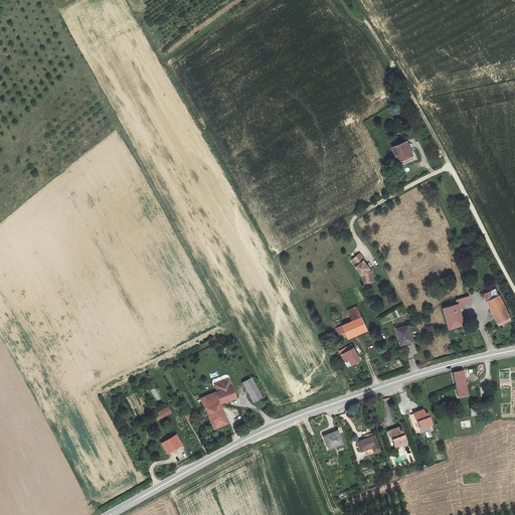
[(406,140),(392,147),(399,164),(414,157),(406,140)]
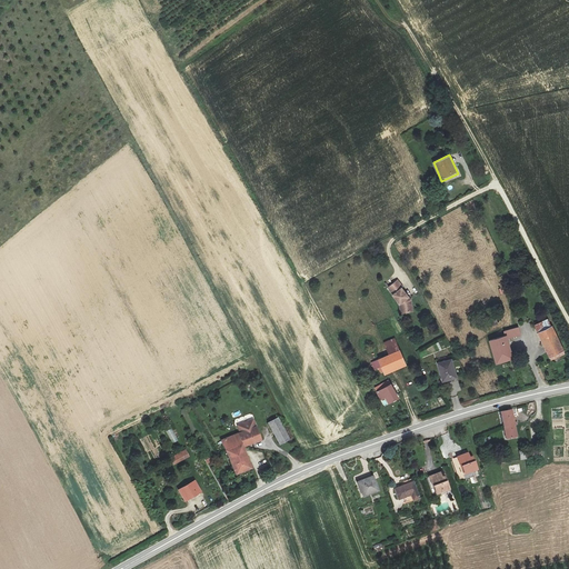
[(397,279),(387,287),(391,293),(392,292),(398,302),(399,302),(400,310),(408,309),(407,302),(410,301),(410,298),(400,287),(401,286),(397,279)]
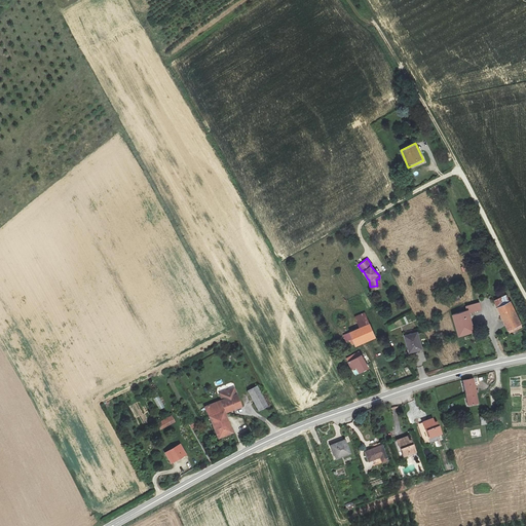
[(457,290),(447,293),(449,302),(460,299),(457,290)]
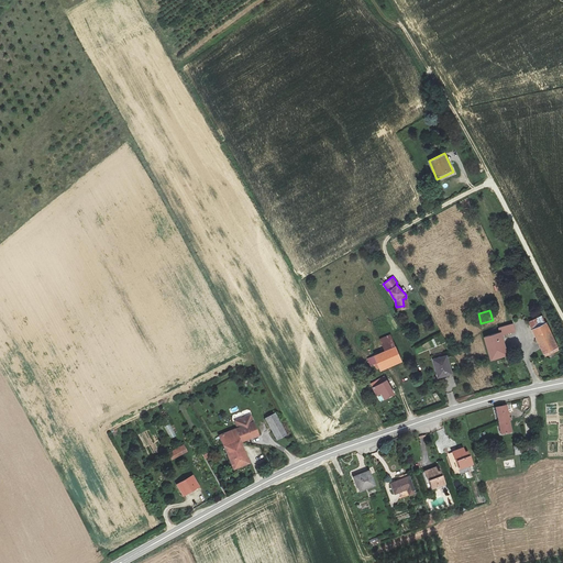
[(532,328),(544,321),(542,315),(529,321),(532,328)]
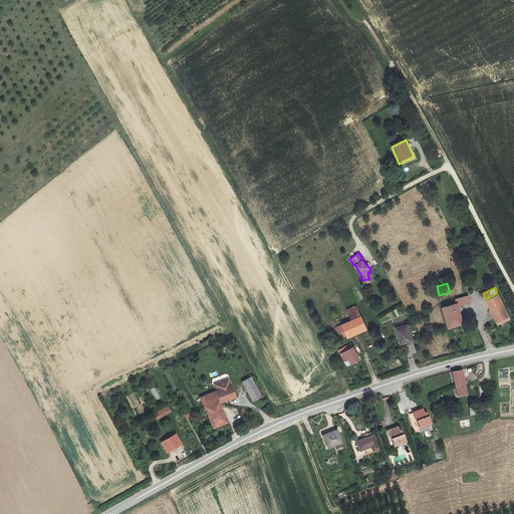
[(497,293),(486,299),(498,325),(510,320),(497,293)]
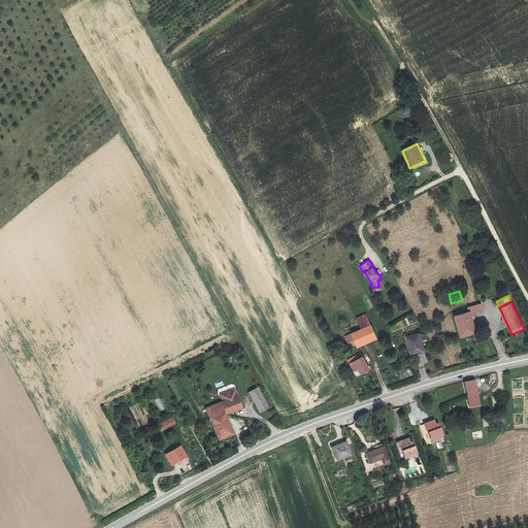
[(469,311),(470,315),(483,310),(481,303),(468,306),(469,311)]
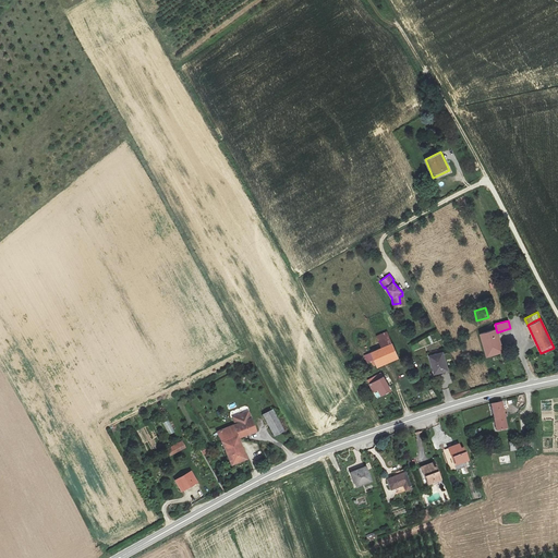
[(497,332),(496,329),(480,334),(486,355),(502,351),(497,332)]
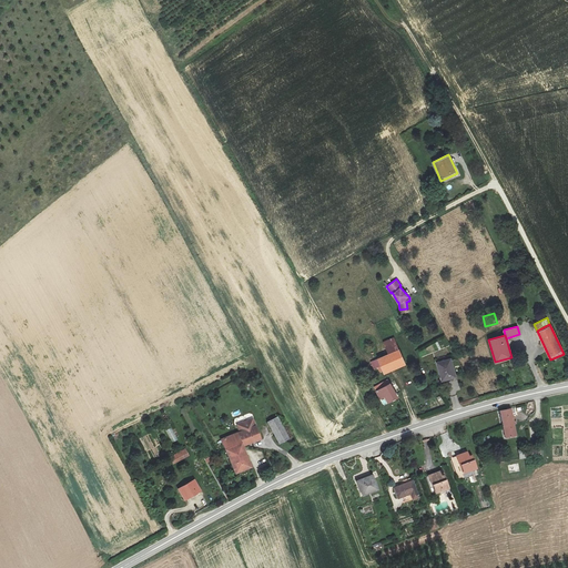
[(376,357),(397,348),(393,337),(379,344),(381,348),(374,352),(376,357)]
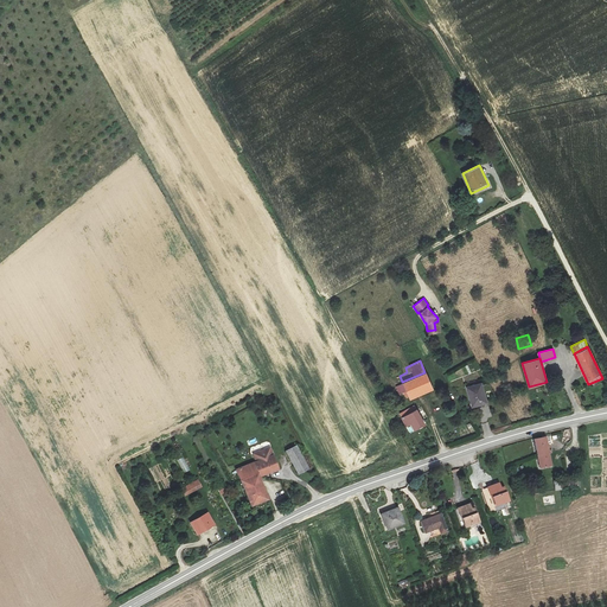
[(402,382),(409,398),(432,388),(425,372),(402,382)]
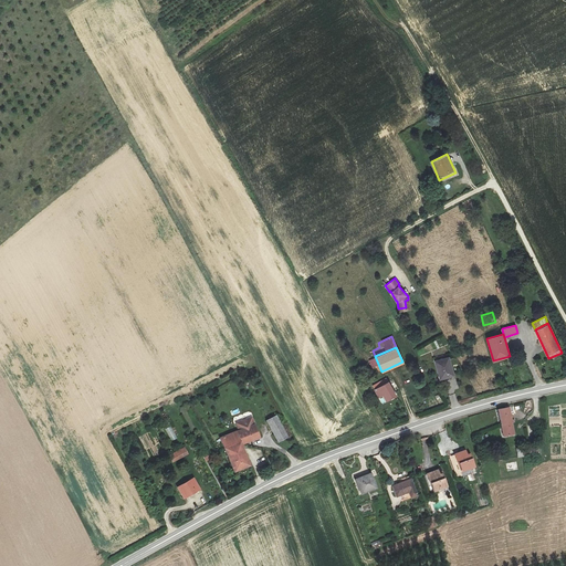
[(379,373),(381,371),(375,356),(368,359),(371,367),(375,366),(379,373)]
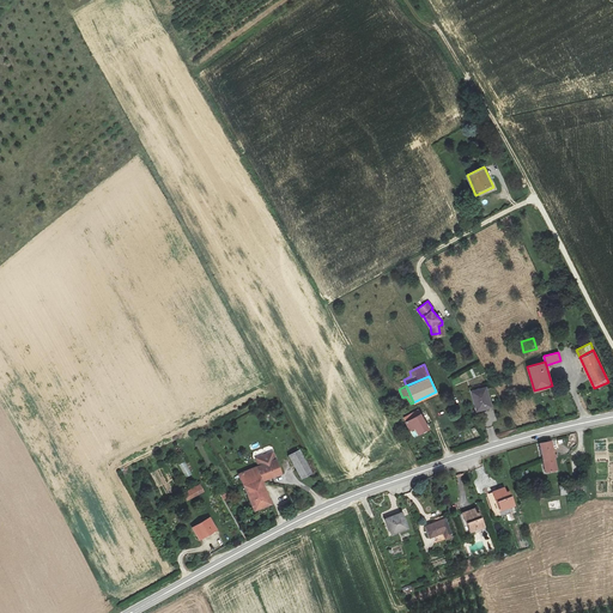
[(486,387),(472,392),(477,411),(492,406),(486,387)]
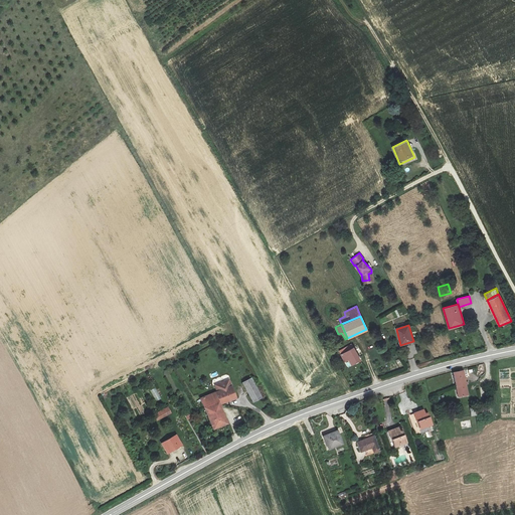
[(360,359),(353,347),(351,343),(338,351),(344,360),(348,358),(352,364),(360,359)]
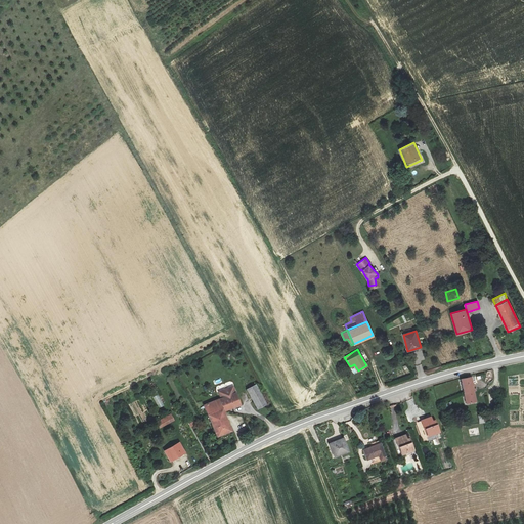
[(462,379),(467,403),(476,401),(471,378),(462,379)]
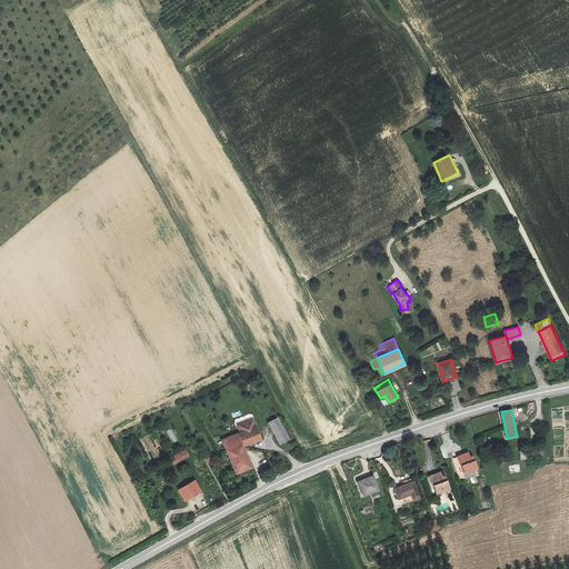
[(279,418),(269,422),(280,445),(290,439),(279,418)]
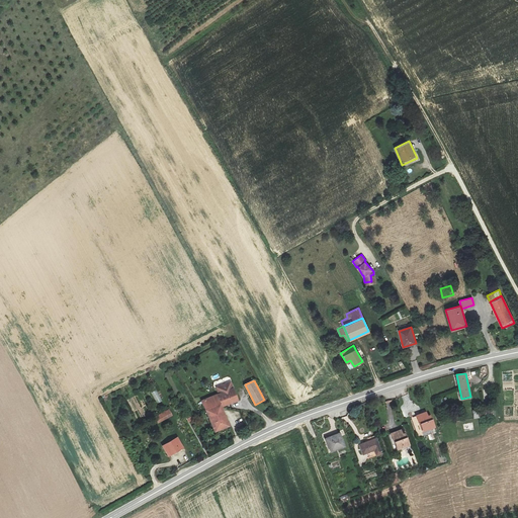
[(238,402),(230,382),(212,390),(216,397),(220,396),(223,403),(229,400),(231,405),(238,402)]
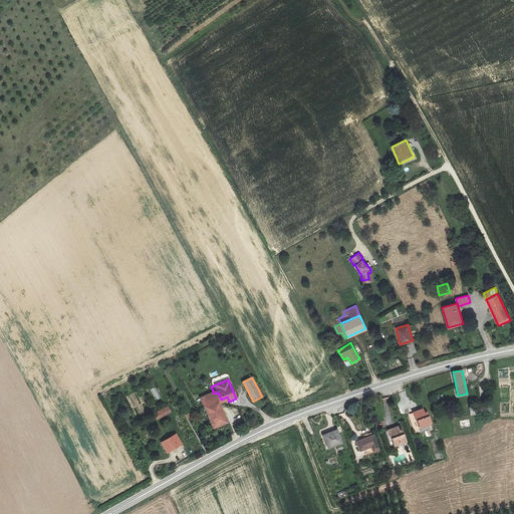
[(150,390),(156,401),(161,398),(156,387),(150,390)]
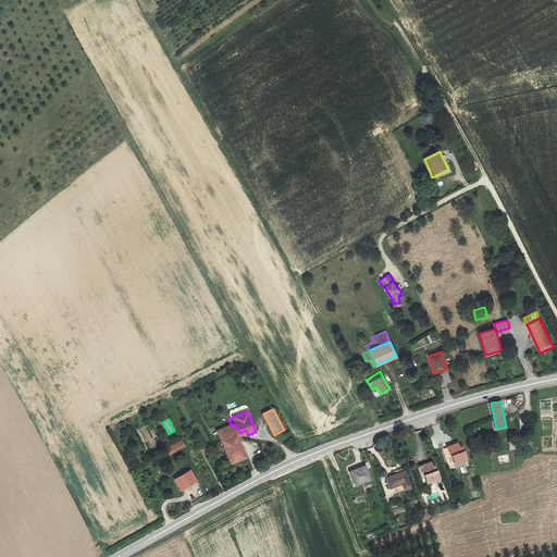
[(239,433),(236,425),(232,426),(218,432),(223,444),(238,438),(238,440),(248,435),(246,430),(239,433)]
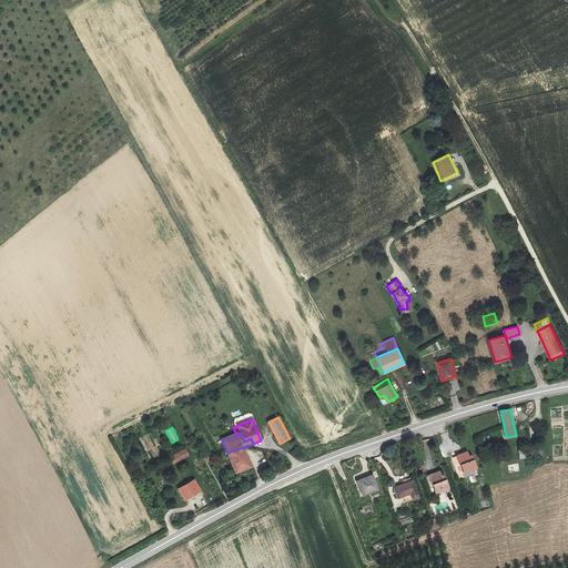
[(145,436),(141,438),(146,449),(151,447),(145,436)]
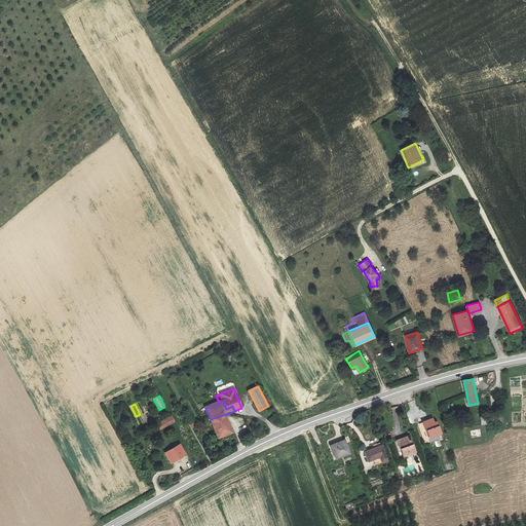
[(217,434),(220,440),(233,434),(225,415),(225,414),(211,419),(217,434)]
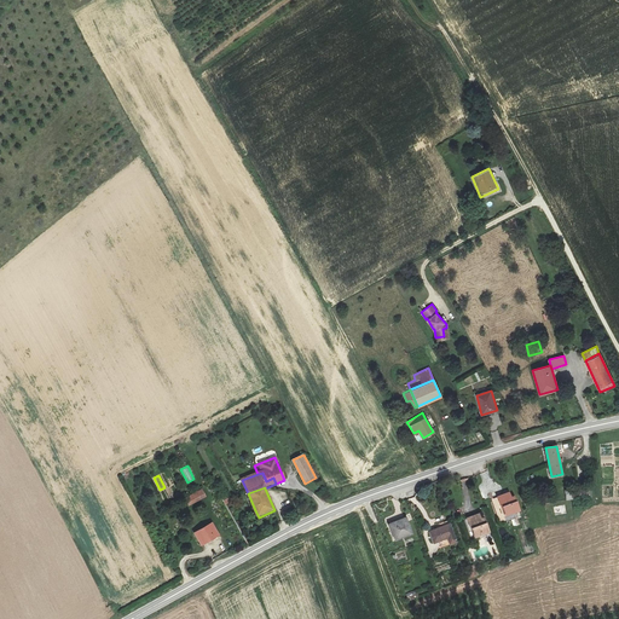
[(583,487),(566,491),(567,501),(584,497),(583,487)]
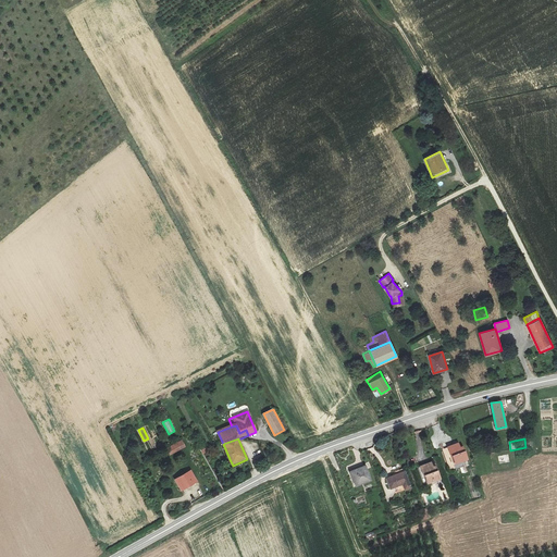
[(166,447),(170,455),(185,446),(182,440),(166,447)]
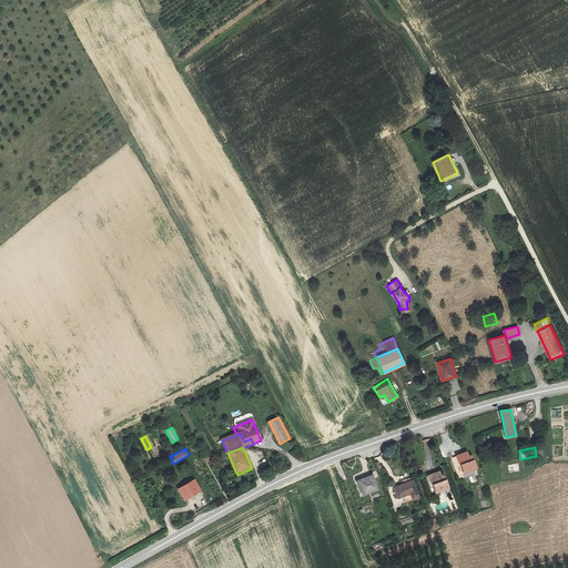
[(468,452),(457,456),(464,474),(477,468),(473,456),(469,457),(468,452)]
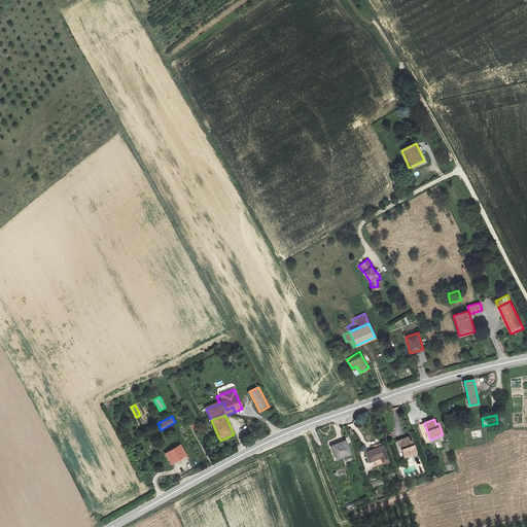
[(409,437),(397,442),(405,458),(417,454),(413,441),(410,442),(409,437)]
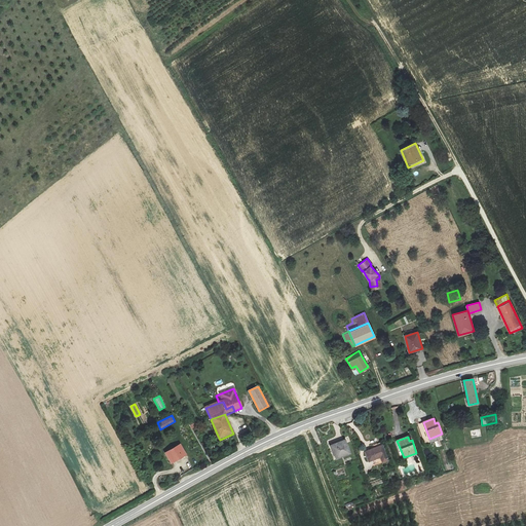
[(331,446),(336,459),(350,453),(345,440),(331,446)]
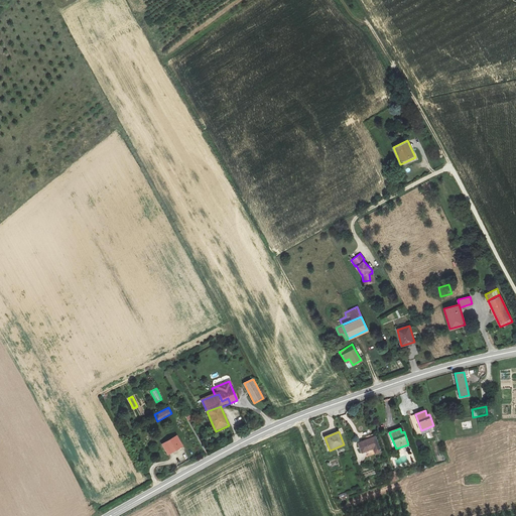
[(358,443),(361,454),(373,448),(375,454),(381,452),(375,436),(358,443)]
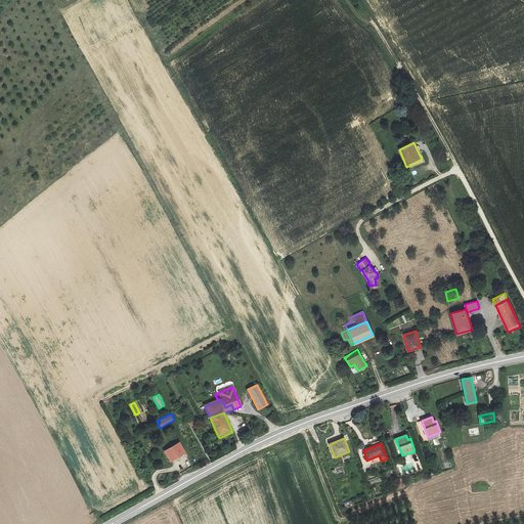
[(181,444),(166,452),(172,463),(186,453),(181,444)]
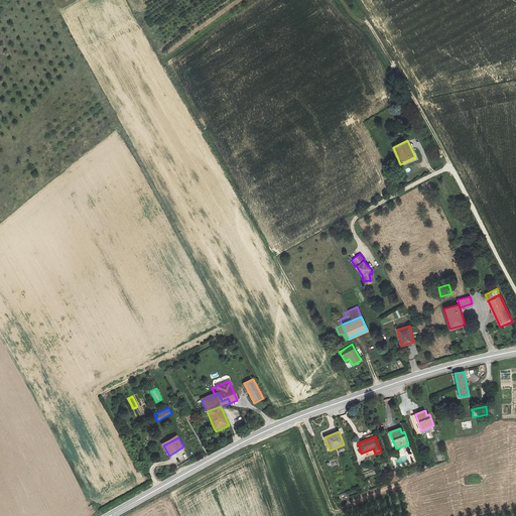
[(338,496),(340,501),(346,499),(345,496),(346,495),(346,493),(338,496)]
